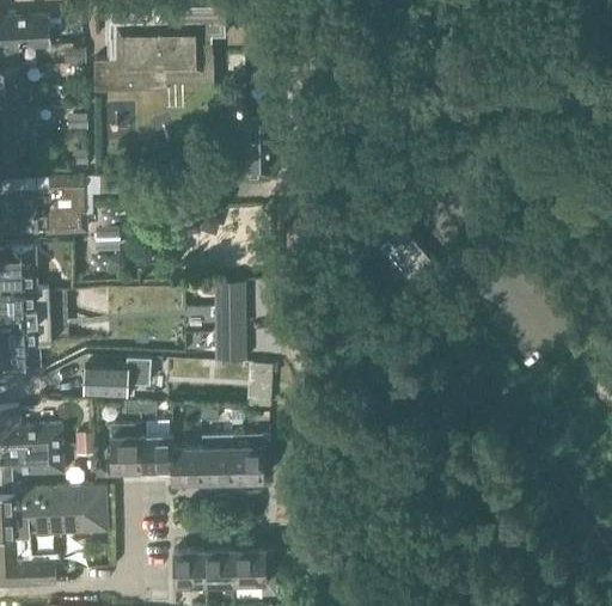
[(210,38),(227,38),(227,7),(154,7),(154,20),(139,20),(139,13),(108,13),(108,44),(114,44),(114,60),(96,60),(97,91),(169,91),(169,78),(184,78),(184,85),(215,85),(215,54),(210,54),(210,38)]
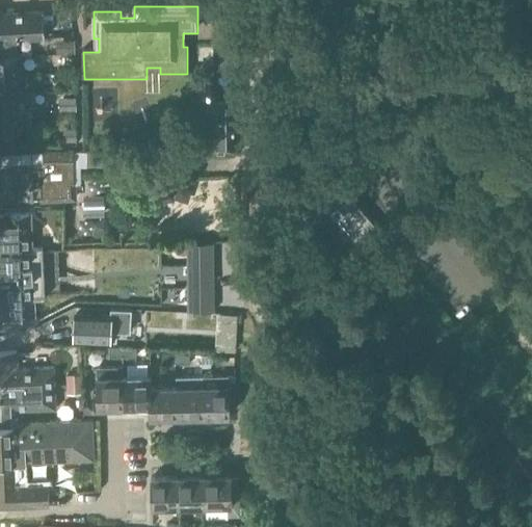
[(46,15),(1,17),(2,40),(0,40),(0,54),(0,60),(18,59),(17,40),(27,38),(27,43),(47,42),(46,15)]
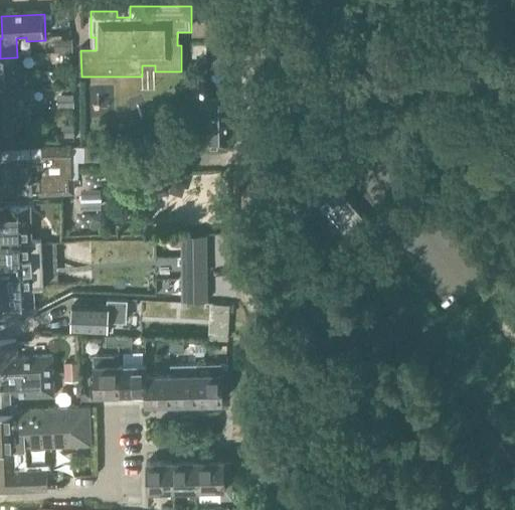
[(0,71),(19,70),(19,65),(21,65),(21,57),(17,57),(0,58),(0,59),(0,58),(0,71)]
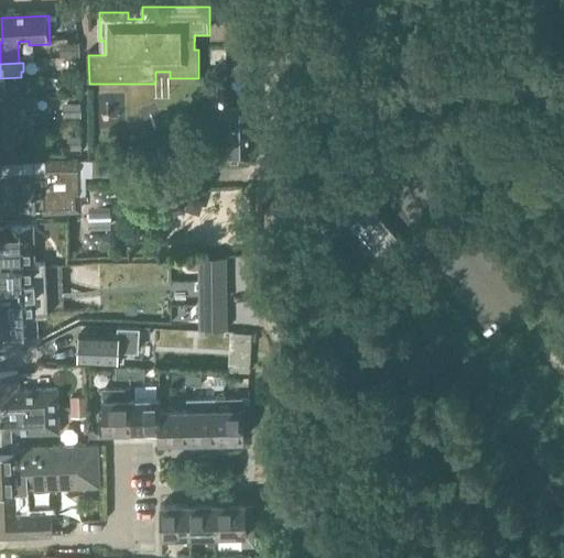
[(0,97),(22,97),(21,91),(24,91),(23,84),(21,84),(21,77),(0,78),(0,97)]
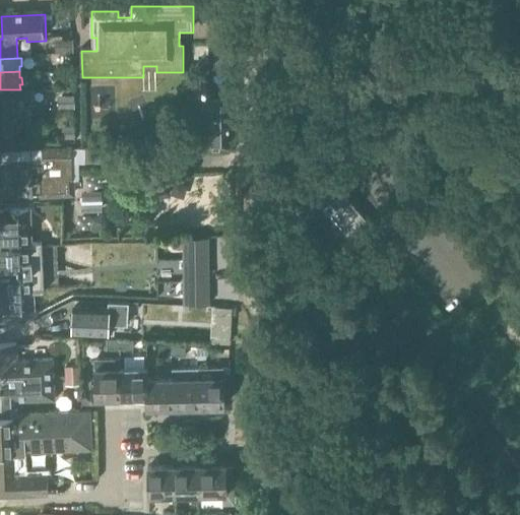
[(20,89),(0,89),(0,112),(21,111),(20,102),(22,102),(22,95),(20,95),(20,89)]
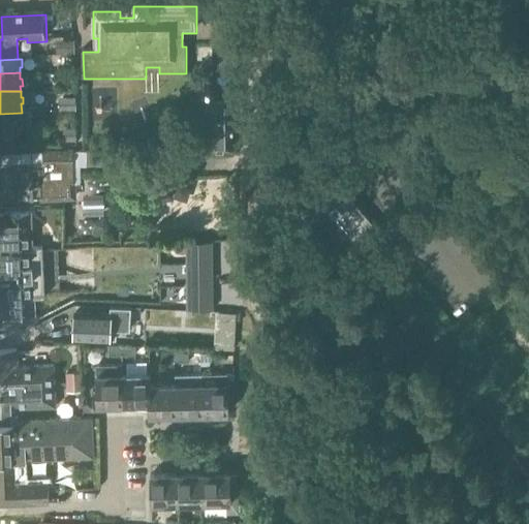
[(214,99),(214,91),(196,92),(197,131),(192,131),(192,150),(211,150),(211,151),(232,151),(231,98),(214,99)]
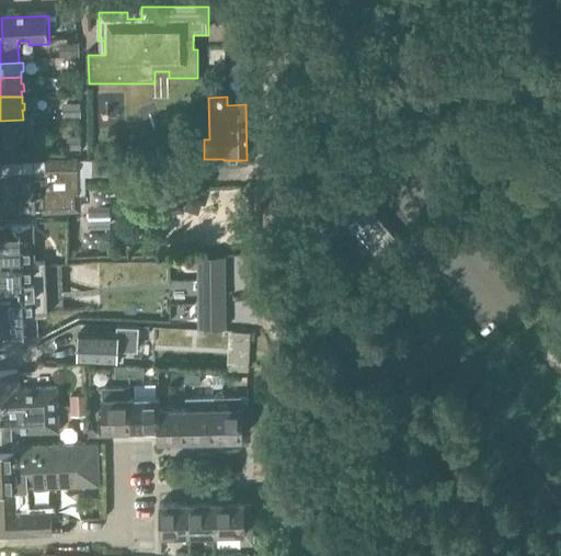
[(64,120),(81,120),(81,106),(64,106),(64,120)]
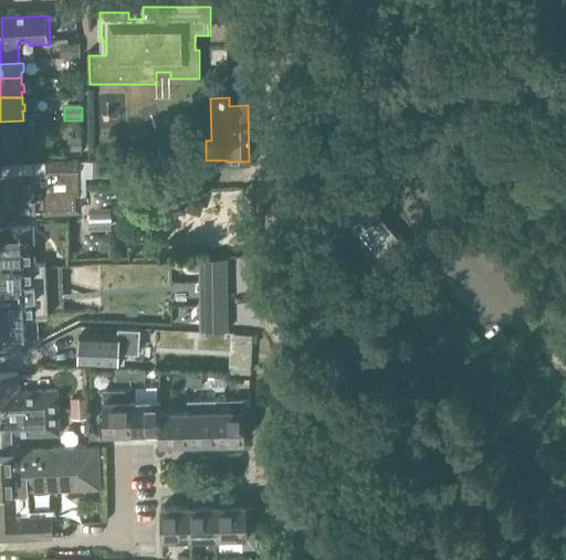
[(23,135),(23,120),(0,122),(0,144),(27,144),(25,135),(23,135)]
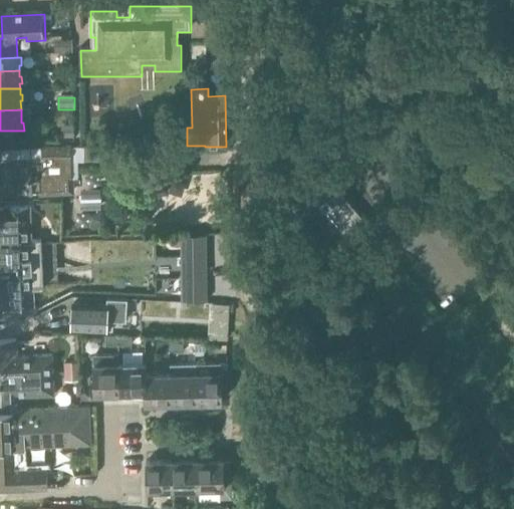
[(40,164),(0,165),(0,197),(33,196),(33,195),(40,194),(40,200),(74,199),(74,182),(78,182),(78,168),(71,168),(71,150),(41,151),(42,167),(41,167),(40,164)]
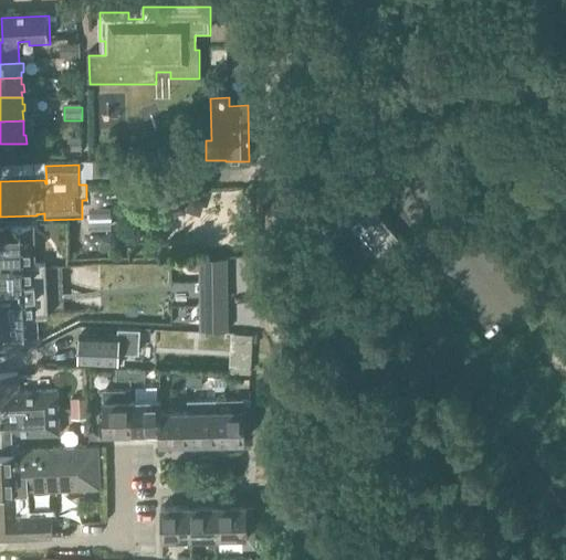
[(353,187),(328,208),(390,281),(415,260),(353,187)]
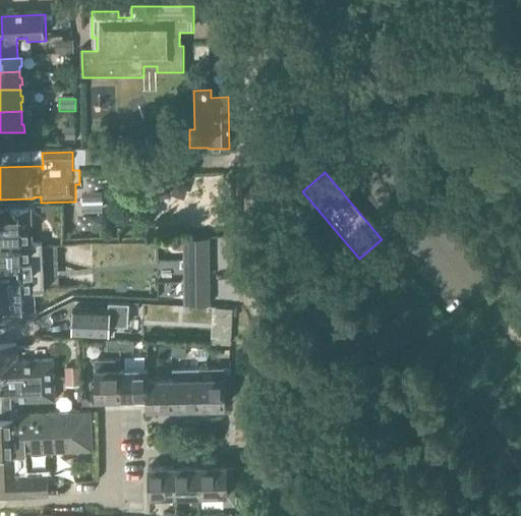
[(0,235),(26,235),(25,212),(17,212),(0,213),(0,235)]
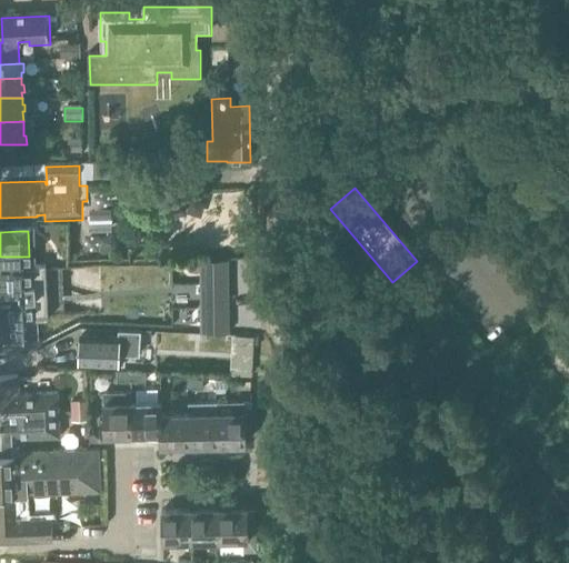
[(30,257),(29,257),(0,257),(0,359),(23,359),(22,324),(31,324),(30,257)]
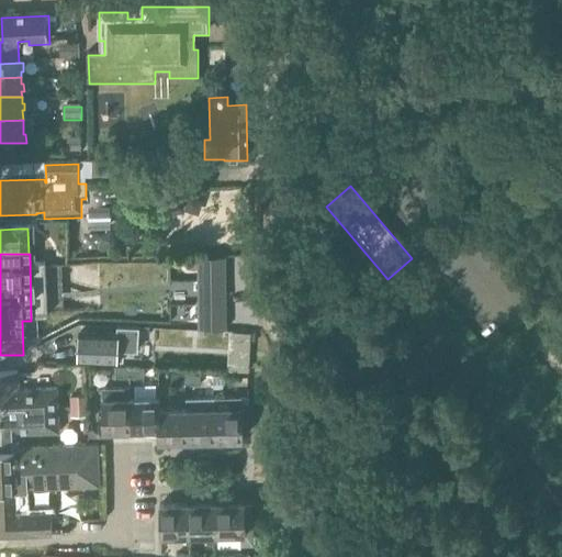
[(198,262),(198,286),(226,286),(225,262),(198,262)]
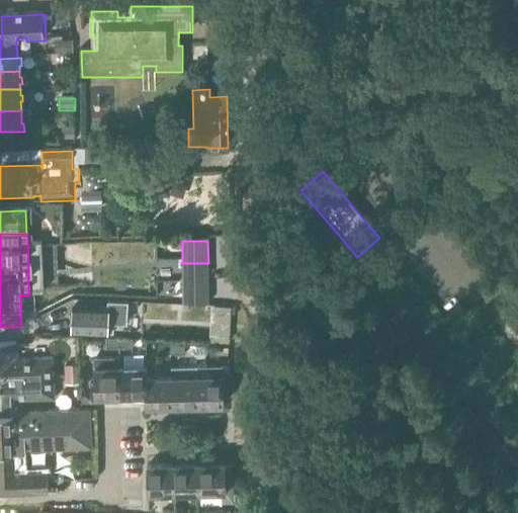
[(208,284),(208,263),(182,263),(182,285),(208,284)]
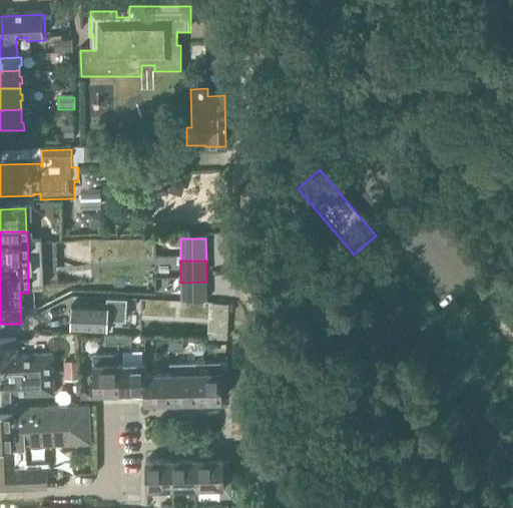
[(206,282),(180,283),(181,304),(206,304),(206,282)]
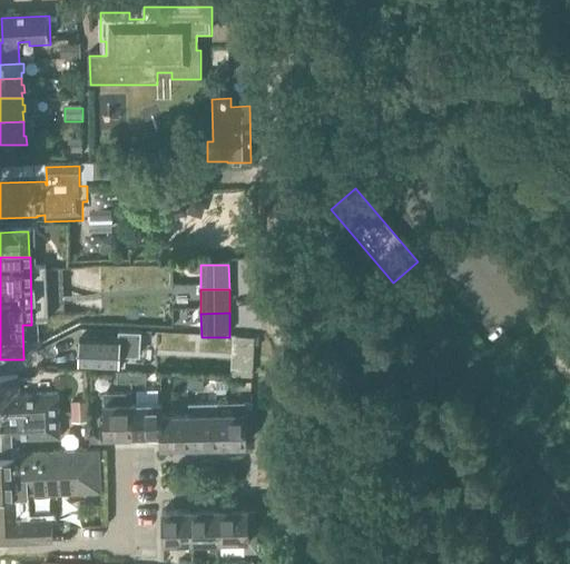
[(128,356),(129,344),(120,344),(120,340),(82,338),(81,366),(119,368),(119,355),(128,356)]
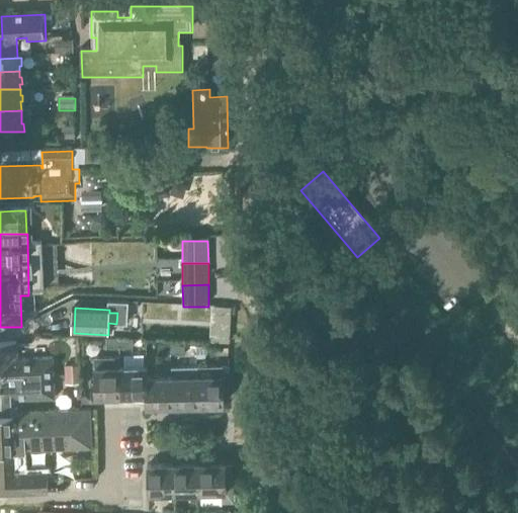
[(232,311),(211,310),(209,343),(230,344),(232,311)]
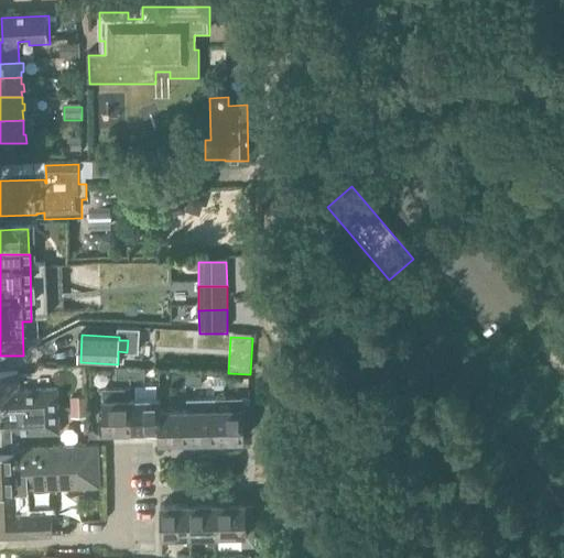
[(131,381),(131,371),(117,370),(117,380),(131,381)]
